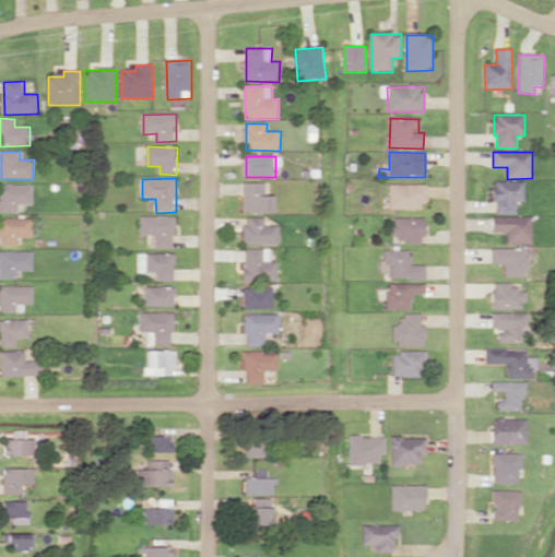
[(524,182),(494,182),(494,203),(496,203),(496,215),(516,215),(516,202),(524,202),(524,182)]
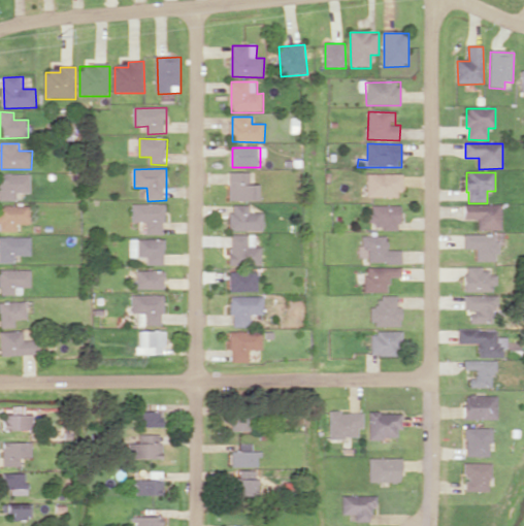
[(231,201),(259,201),(259,173),(231,173),(231,201)]
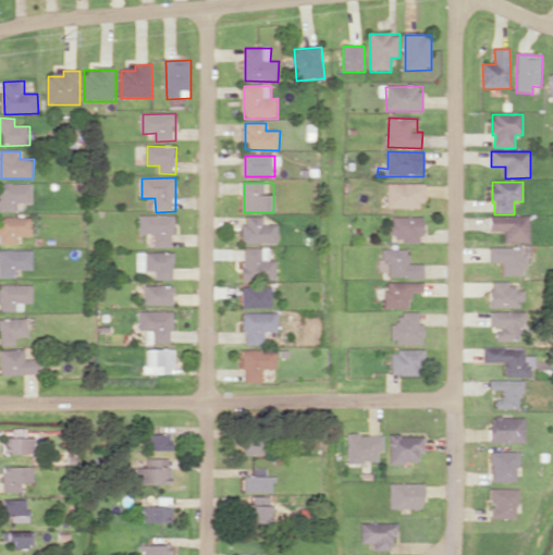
[(0,212),(20,213),(20,205),(33,205),(34,185),(0,184),(0,193),(0,212)]
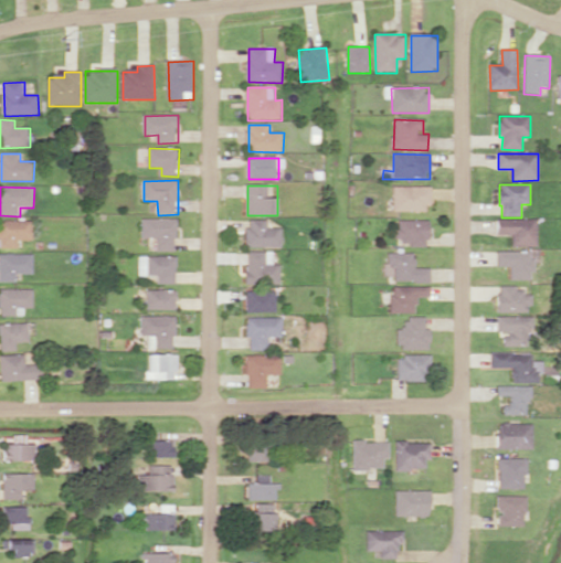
[(431,188),(394,187),(393,212),(431,212),(431,188)]
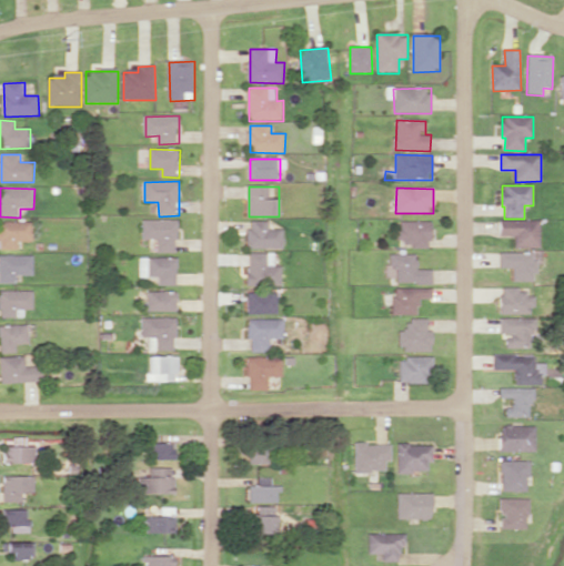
[(178,220),(144,221),(144,240),(159,240),(159,253),(179,253),(178,220)]
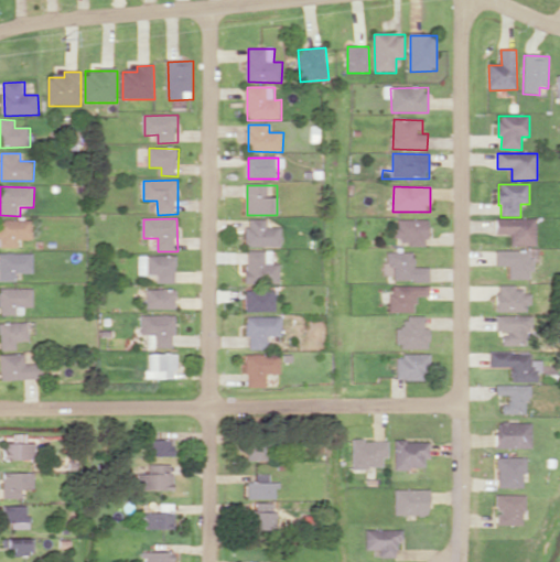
[(537,247),(537,219),(496,220),(497,236),(510,235),(512,248),(537,247)]
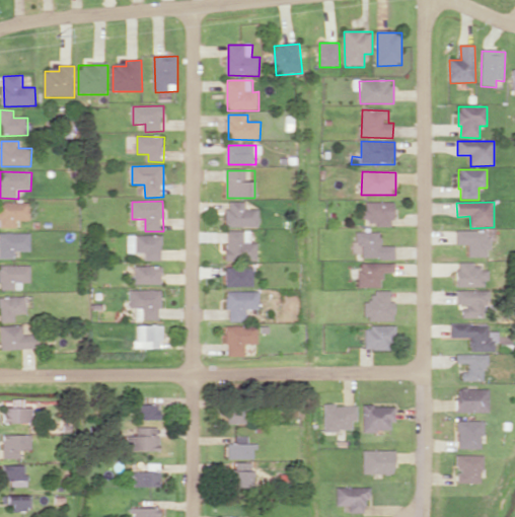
[(0,228),(17,228),(17,221),(31,221),(30,203),(0,204),(0,228)]
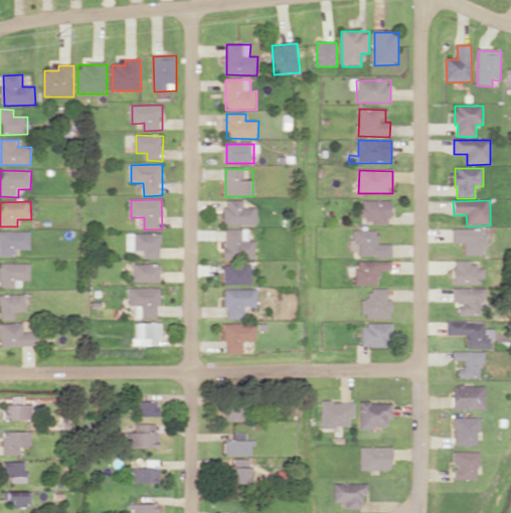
[(245,201),(226,201),(226,226),(258,226),(259,209),(245,209),(245,201)]
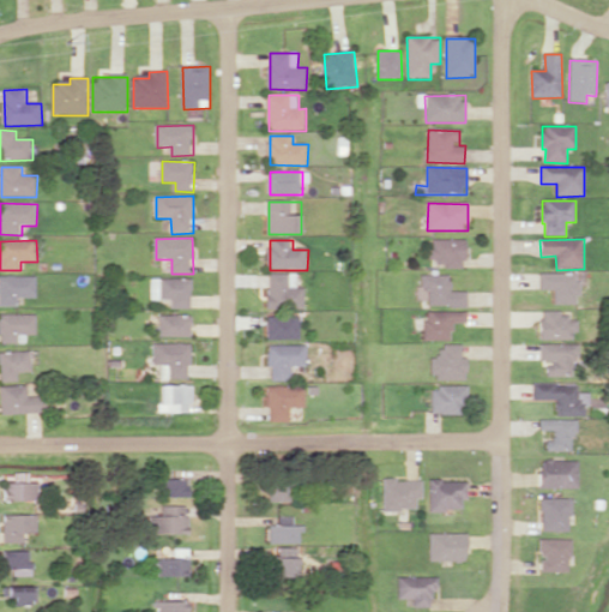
[(466,240),(430,240),(430,263),(445,263),(445,270),(466,269),(466,240)]
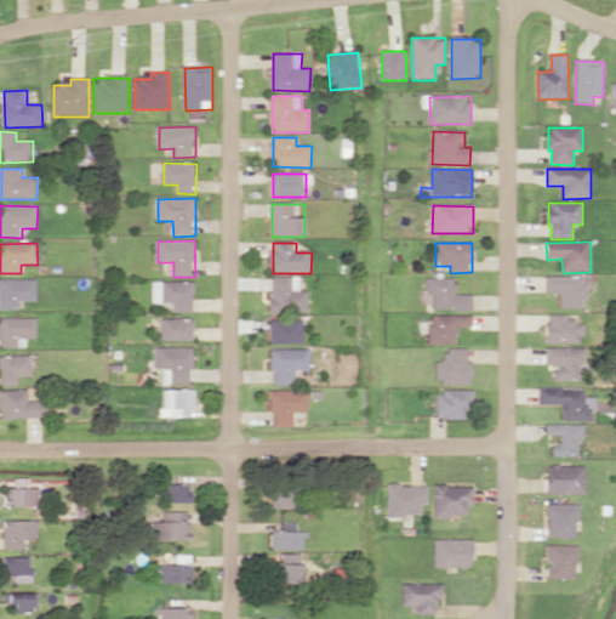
[(309,293),(301,293),(301,278),(273,277),(273,313),(309,313),(309,293)]
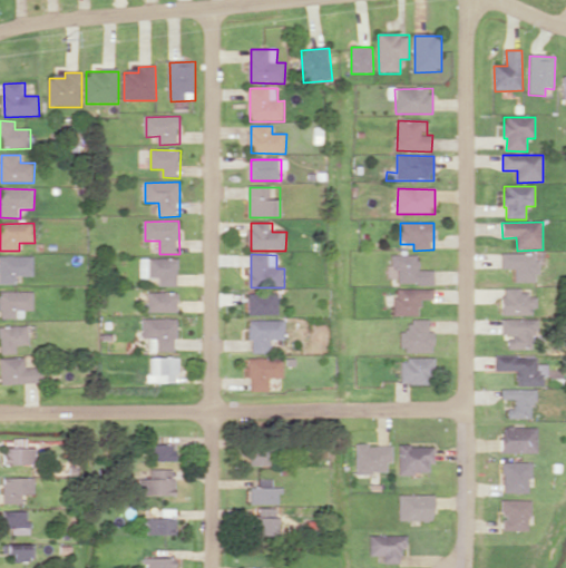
[(515,284),(538,283),(537,254),(501,255),(501,270),(515,270),(515,284)]
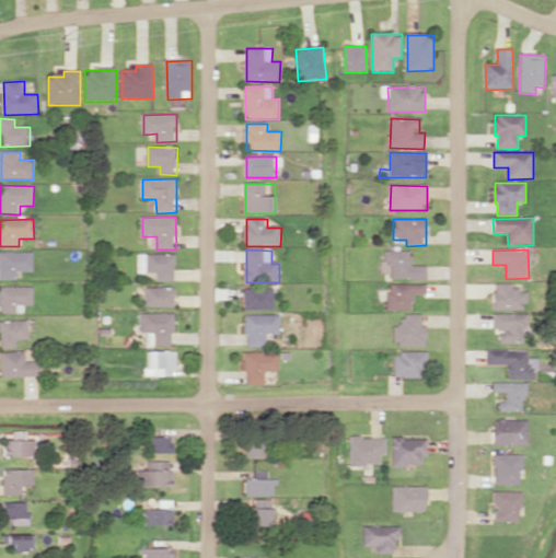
[(427,266),(413,267),(412,251),(385,252),(385,266),(392,266),(392,280),(428,280),(427,266)]
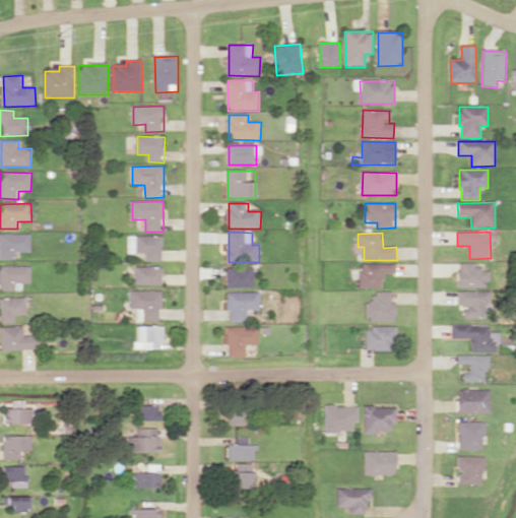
[(31,252),(31,235),(0,235),(0,260),(15,260),(15,253),(31,252)]
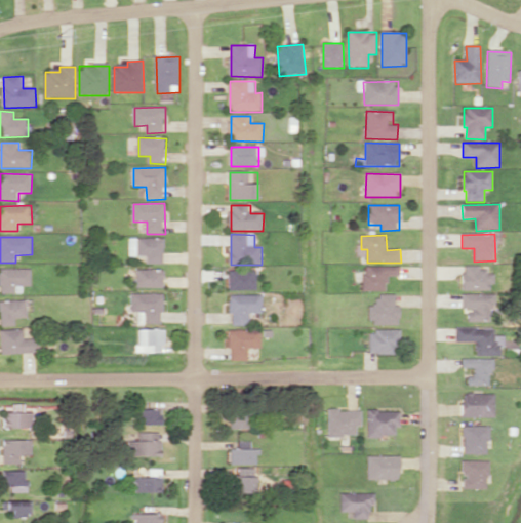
[(130,257),(147,257),(147,265),(165,265),(165,239),(130,239),(130,257)]
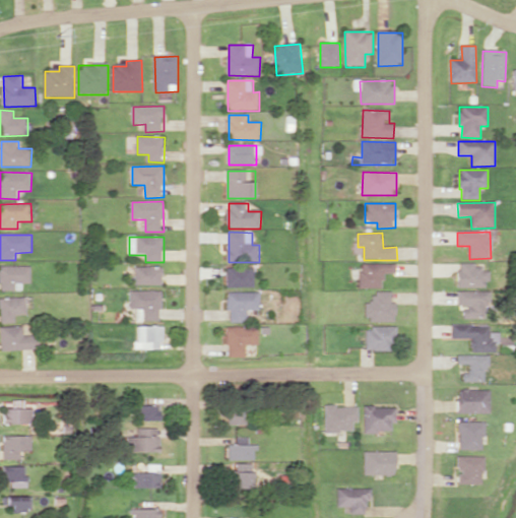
[(396,275),(397,264),(361,264),(361,288),(384,288),(384,274),(396,275)]
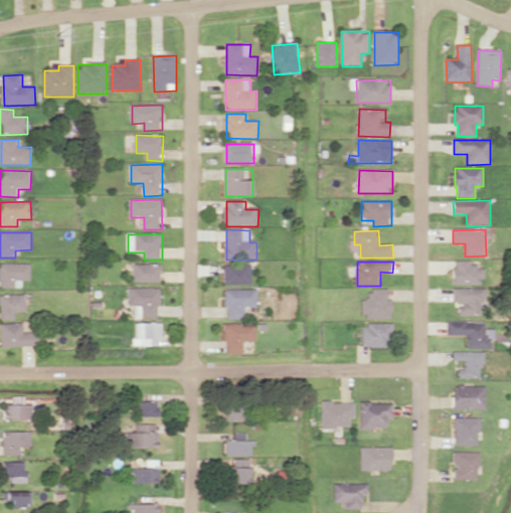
[(454,286),(484,286),(484,269),(478,269),(478,262),(454,263),(454,286)]
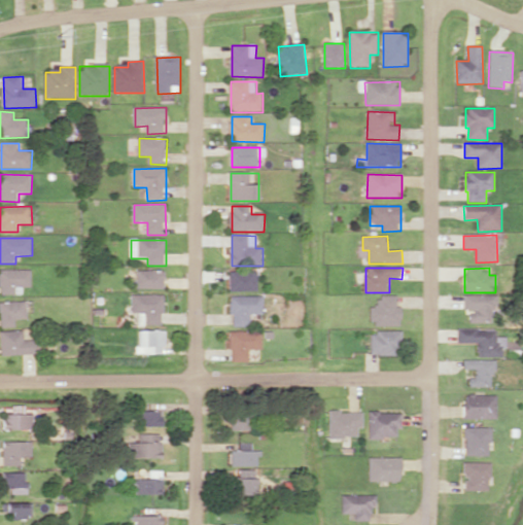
[(32,270),(0,271),(1,295),(16,295),(16,288),(32,288),(32,270)]
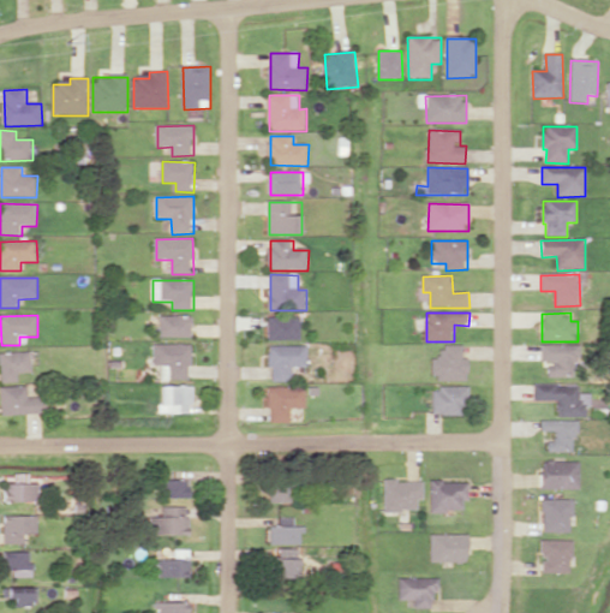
[(161,316),(161,338),(192,339),(192,317),(161,316)]
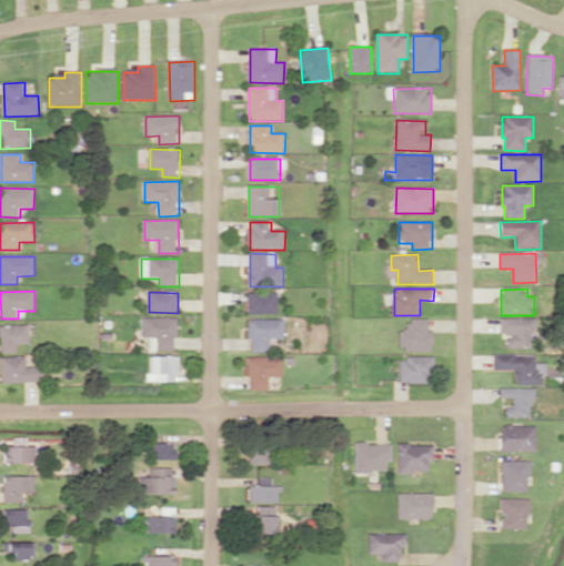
[(249,294),(250,315),(280,315),(279,293),(249,294)]
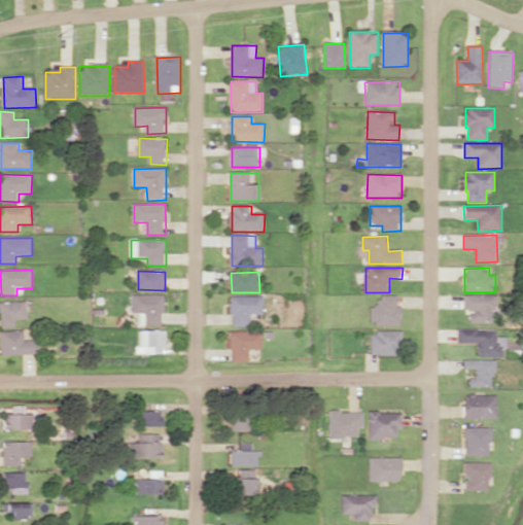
[(133,294),(133,314),(141,314),(141,326),(165,326),(165,295),(133,294)]
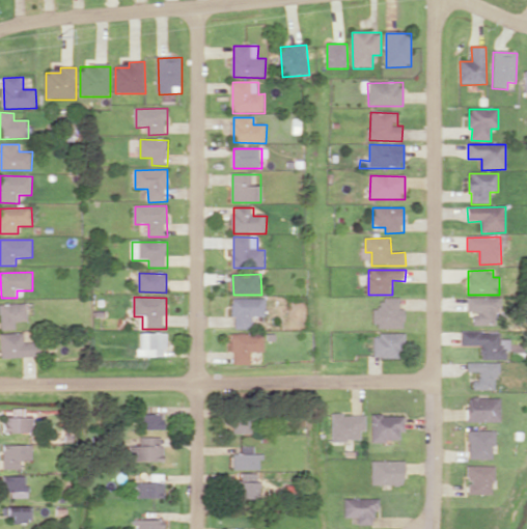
[(254,330),(254,317),(267,317),(267,299),(234,300),(234,330),(254,330)]
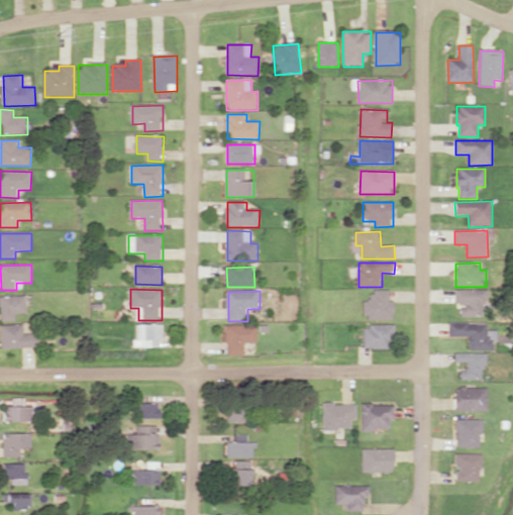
[(393,321),(394,301),(390,301),(390,291),(372,291),(372,302),(365,302),(365,320),(393,321)]
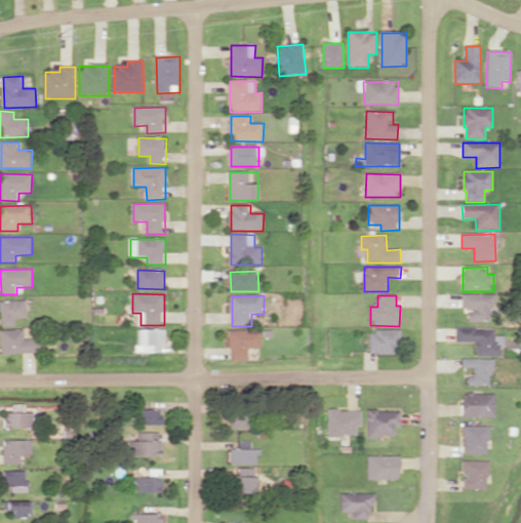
[(493,323),(493,295),(463,295),(462,309),(469,309),(469,322),(493,323)]
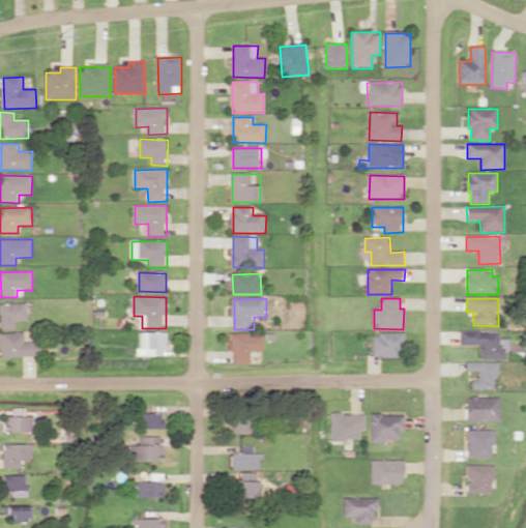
[(1,304),(1,330),(17,330),(17,322),(28,322),(28,303),(1,304)]
